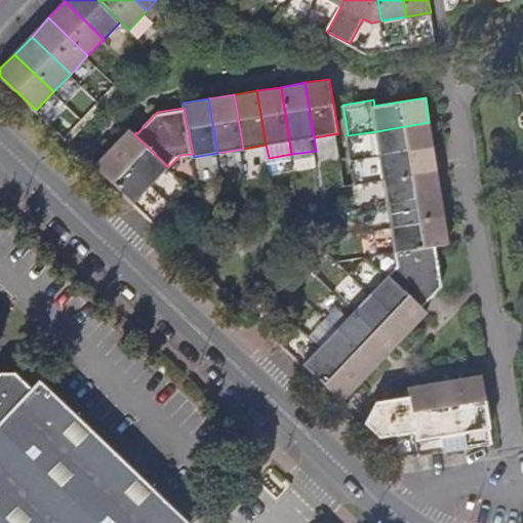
[(376,131),(380,155),(434,146),(429,122),(376,131)]
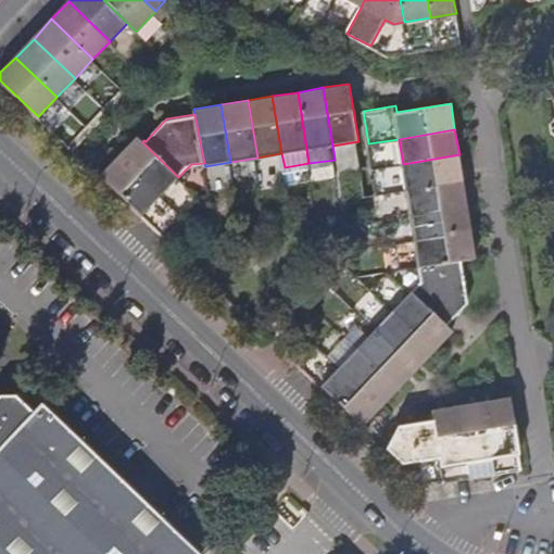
[(161,196),(178,177),(142,142),(143,140),(138,136),(120,158),(161,196)]
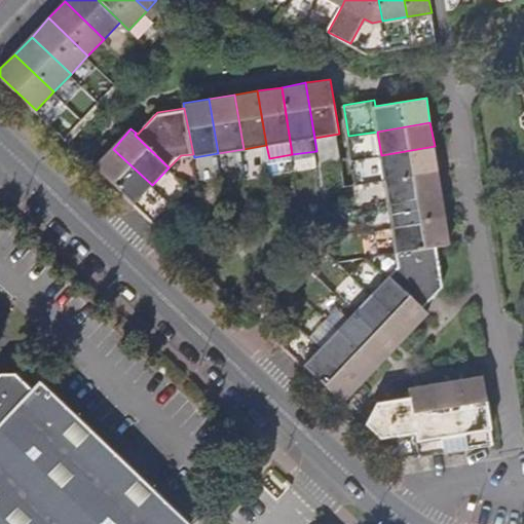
[(381,155),(385,180),(439,171),(435,146),(381,155)]
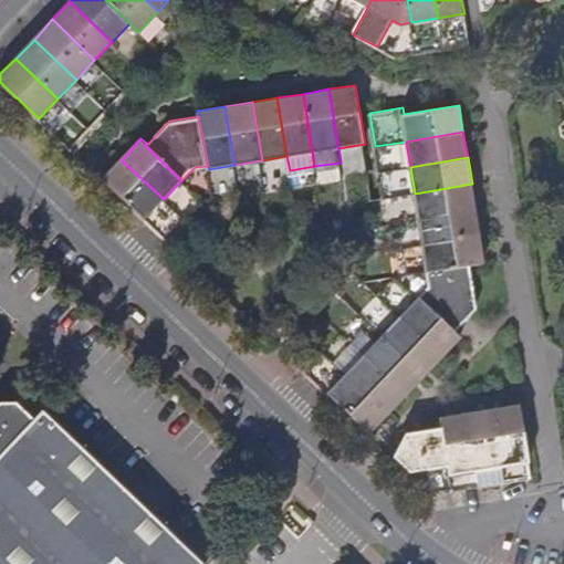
[(144,220),(164,199),(122,160),(102,179),(144,220)]
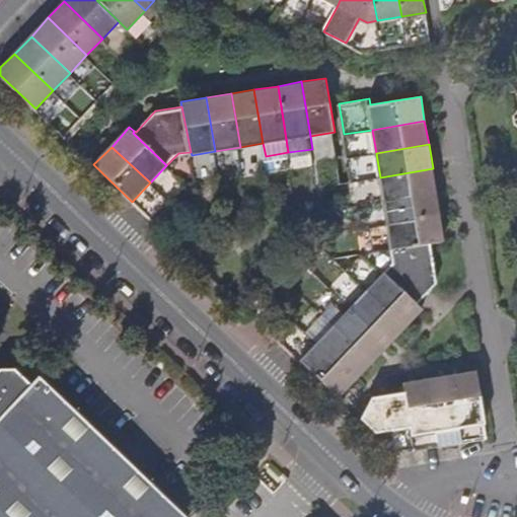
[(380,177),(384,201),(436,193),(433,168),(380,177)]
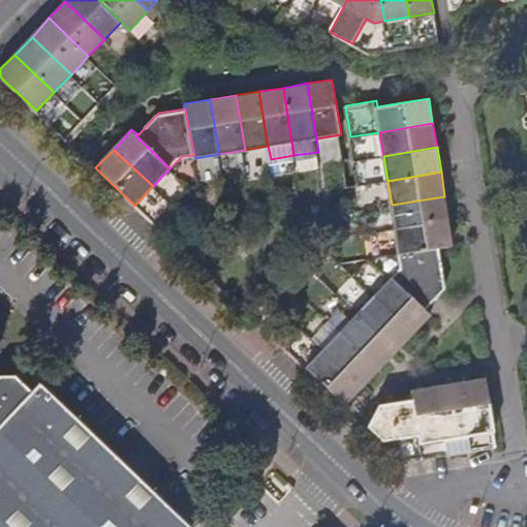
[(392,205),(396,228),(450,220),(444,196),(392,205)]
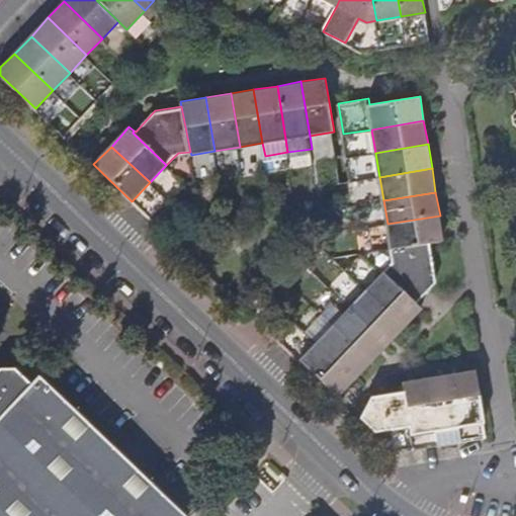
[(388,224),(392,248),(430,241),(444,239),(440,216),(388,224)]
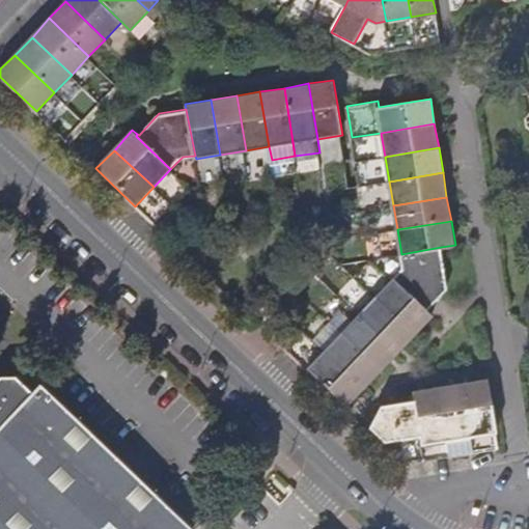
[(404,268),(392,279),(427,310),(448,288),(441,247),(401,254),(404,268)]
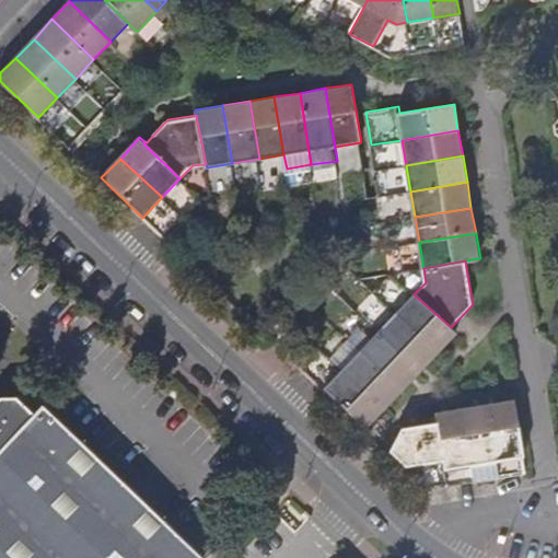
[(414,294),(396,313),(438,352),(456,333),(451,327),(414,294)]
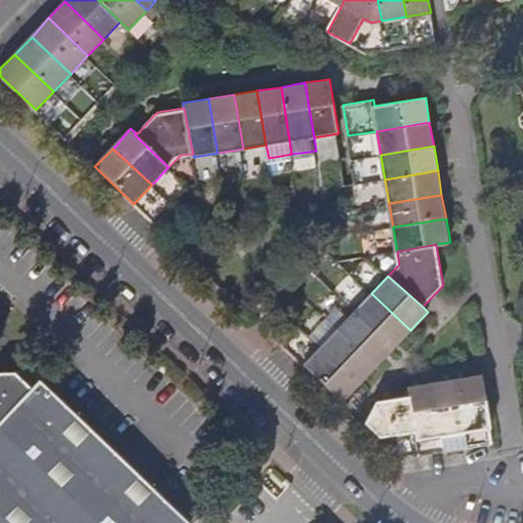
[(371,293),(355,311),(394,348),(410,330),(371,293)]
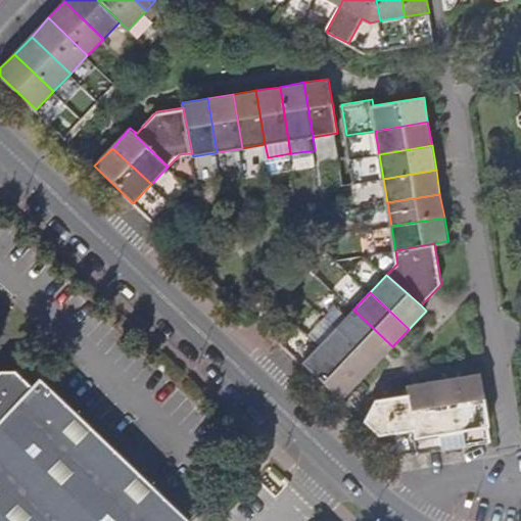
[(353,310),(336,327),(375,365),(392,346),(353,310)]
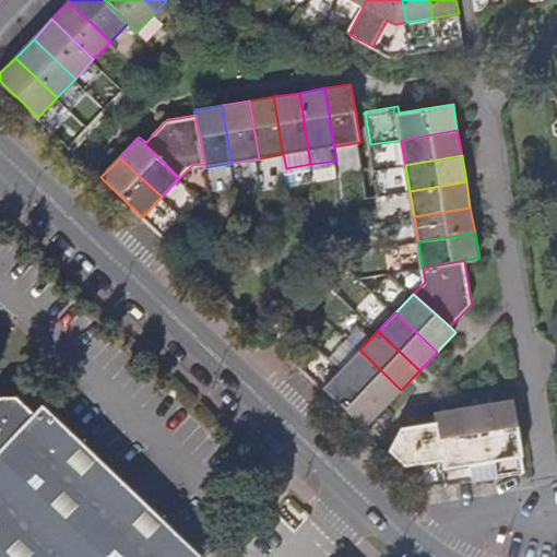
[(359,350),(342,367),(383,407),(401,390),(359,350)]
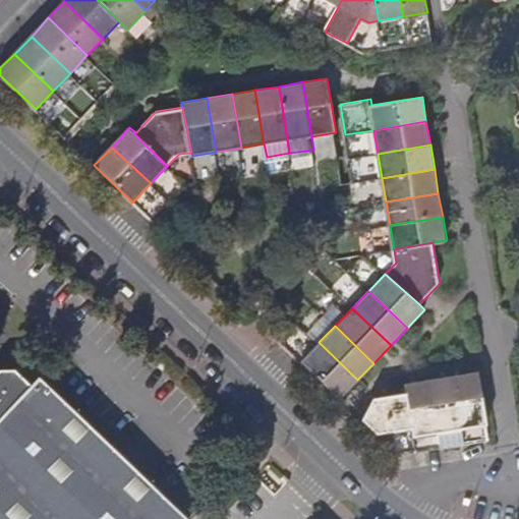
[(319,342),(300,361),(339,397),(357,380),(319,342)]
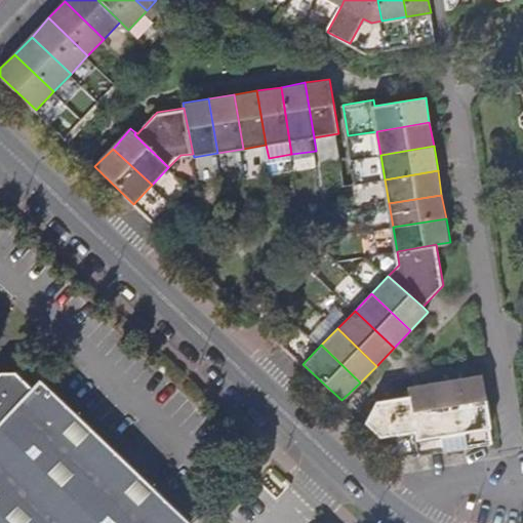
[(480,373),(454,377),(466,446),(491,442),(480,373)]
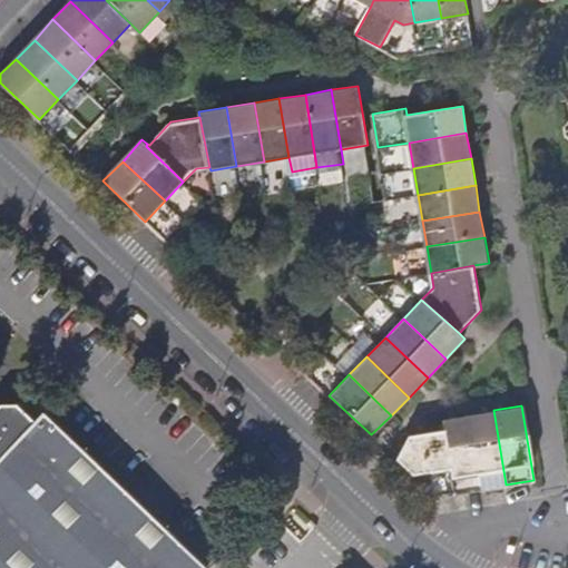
[(2,410),(0,412),(0,567),(205,567),(45,415),(35,427),(17,410),(2,410)]
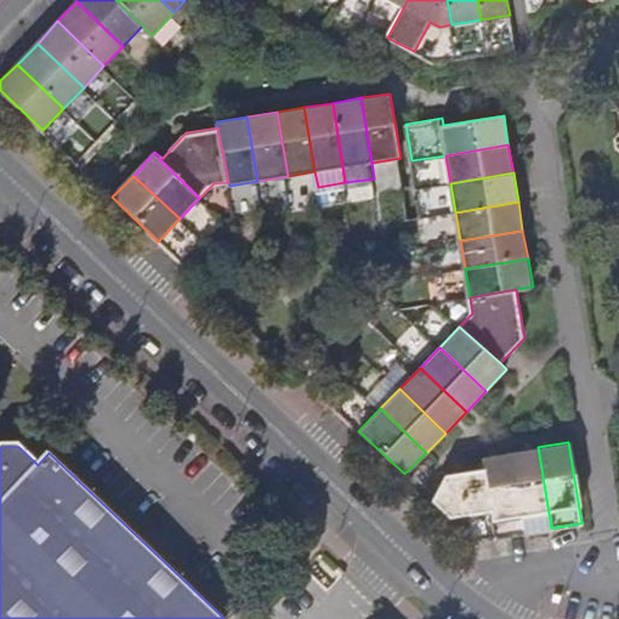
[(524,533),(551,528),(538,447),(511,452),(524,533)]
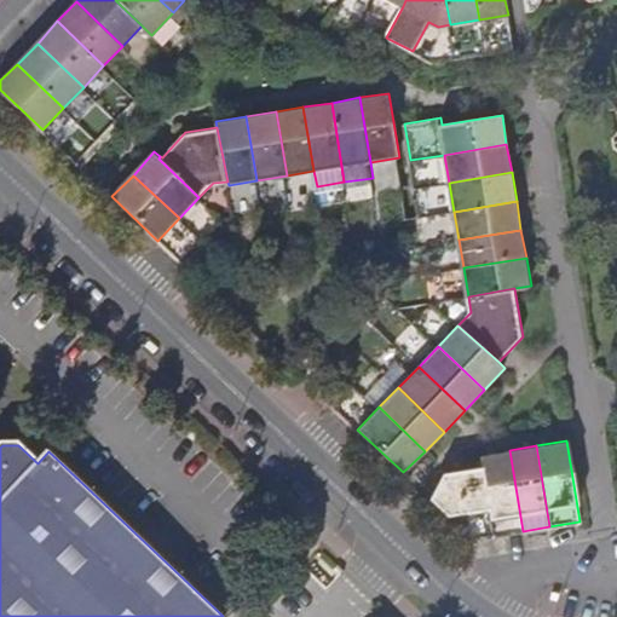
[(494,536),(523,531),(509,450),(480,455),(483,467),(494,536)]
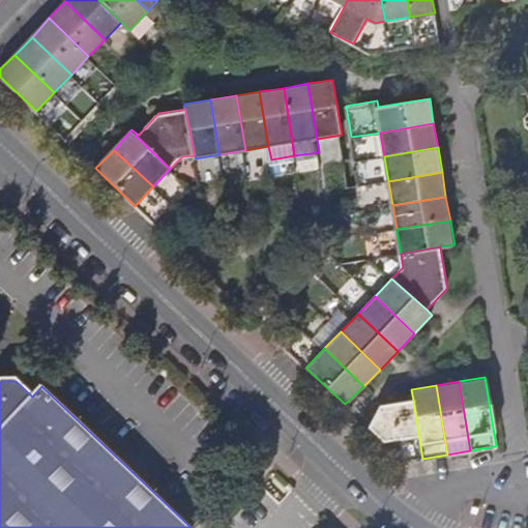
[(367,424),(406,462),(422,459),(413,400),(379,405),(367,424)]
